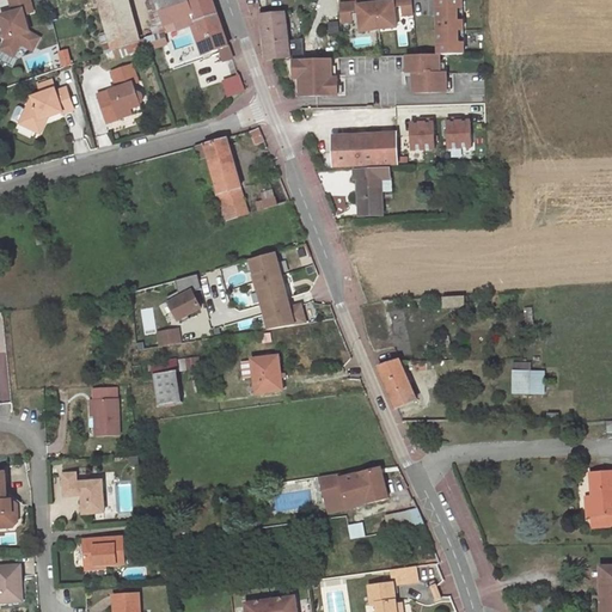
[(31,12),(28,0),(7,0),(12,13),(0,16),(0,22),(2,30),(5,40),(0,47),(0,50),(12,57),(19,44),(25,47),(32,35),(28,32),(23,16),(31,12)]
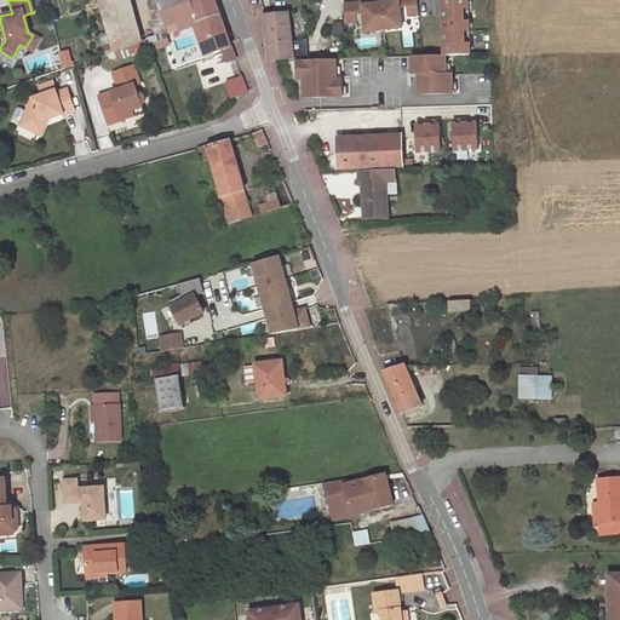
[(135,44),(141,41),(128,0),(99,0),(108,33),(114,51),(135,44)]
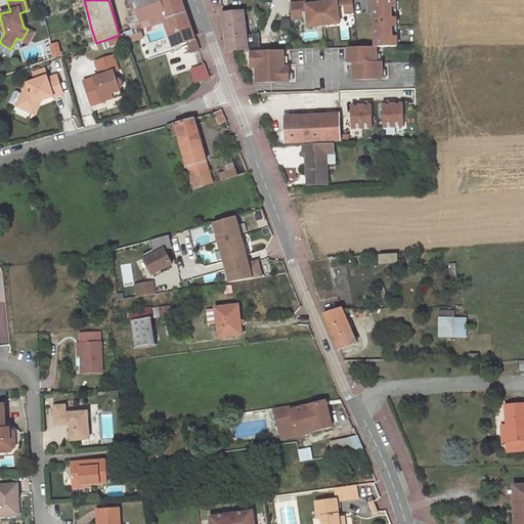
[(140,28),(141,28),(141,23),(133,0),(128,0),(125,1),(132,31),(140,28)]
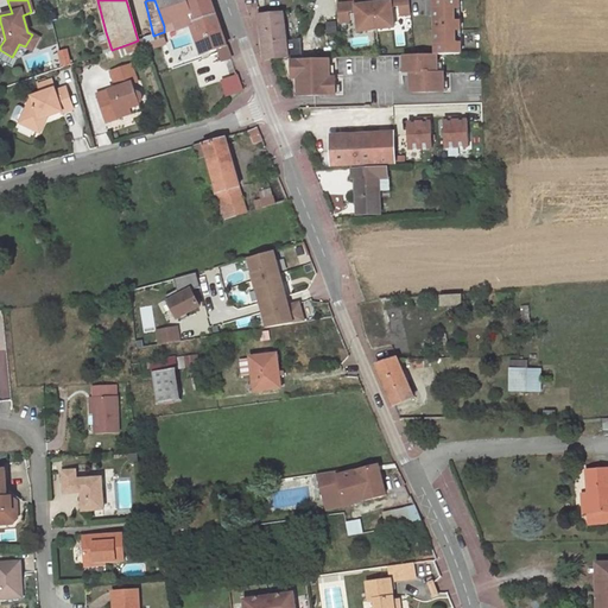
[(216,14),(211,0),(154,0),(164,26),(177,23),(178,27),(194,21),(216,14)]
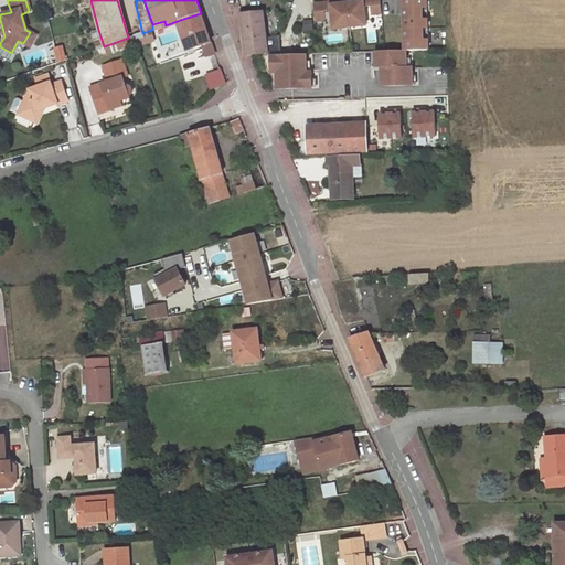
[(331,2),(313,4),(316,21),(324,20),(324,12),(331,11),(333,30),(366,25),(364,7),(372,7),(372,14),(382,13),(380,0),(362,0),(363,2),(331,6),(331,2)]
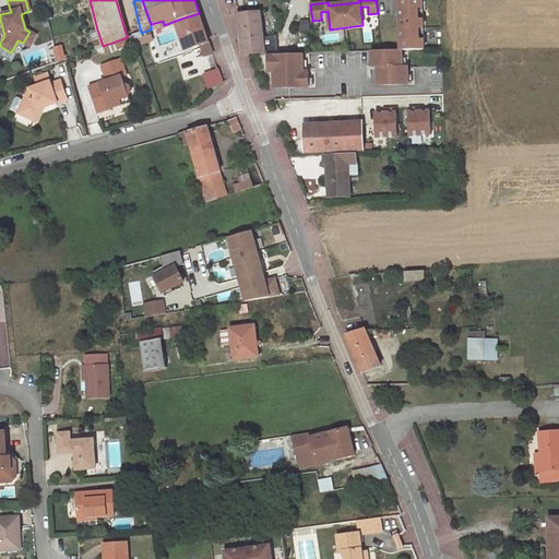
[(400,0),(401,51),(402,51),(425,50),(425,40),(419,40),(419,28),(424,28),(424,20),(419,20),(418,8),(424,8),(423,0),(400,0)]
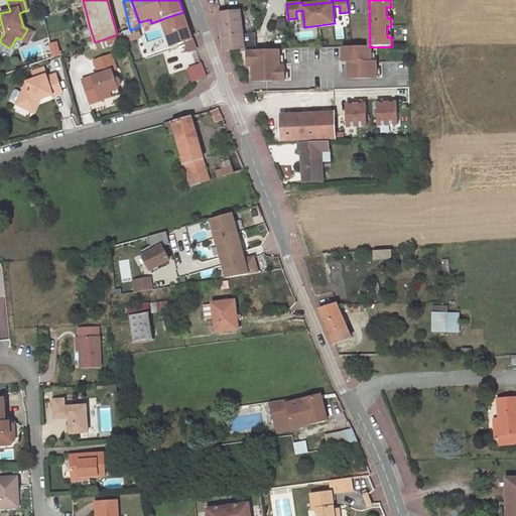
[(221,13),(223,27),(225,51),(245,48),(244,45),(240,11),(221,13)]
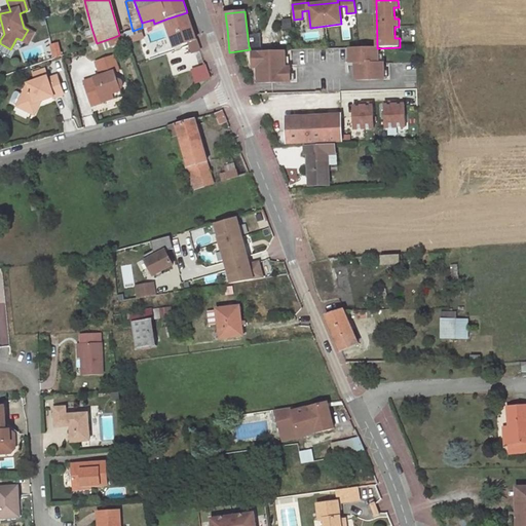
[(197,40),(187,12),(167,19),(175,37),(176,42),(178,46),(189,42),(197,40)]
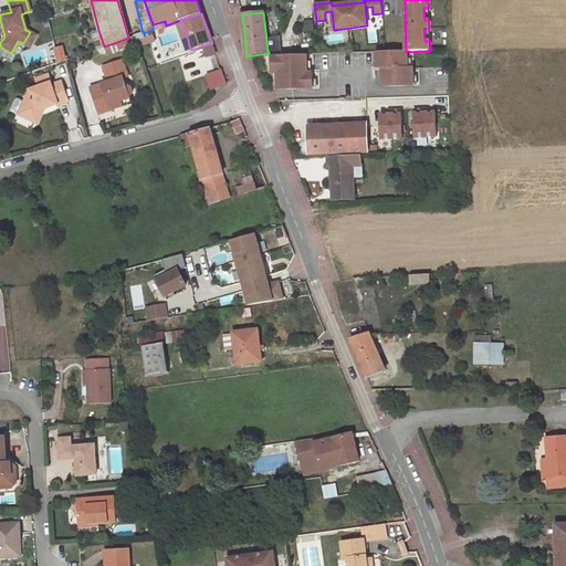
[(104,48),(104,46),(98,30),(92,32),(97,50),(103,48),(104,48)]
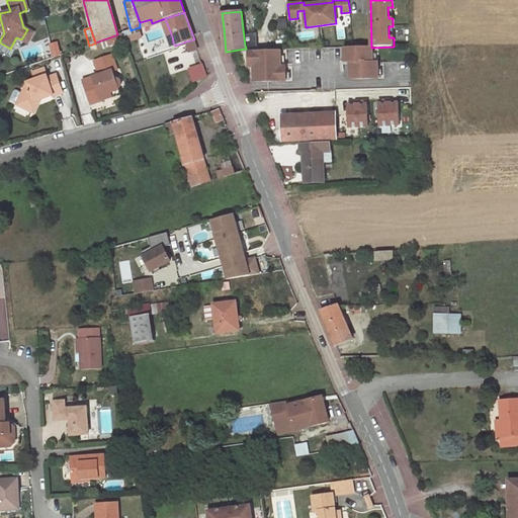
[(142,36),(139,27),(131,30),(123,32),(127,41),(142,36)]
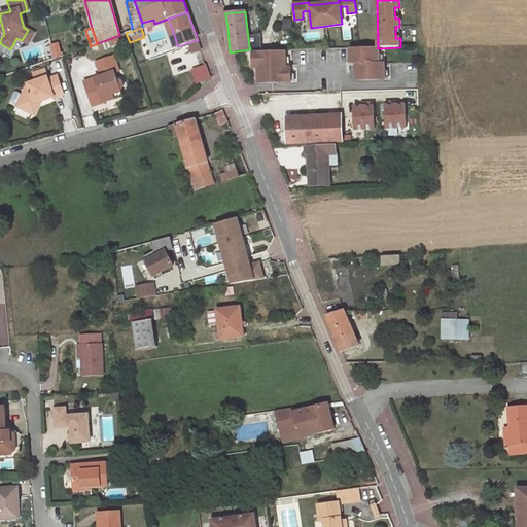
[(33,33),(28,30),(22,40),(27,43),(33,33)]
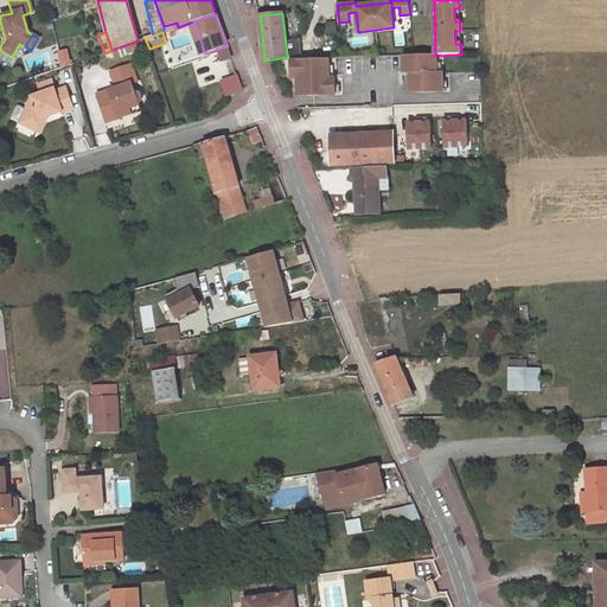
[(149,49),(145,38),(138,40),(132,43),(135,50),(136,53),(149,49)]
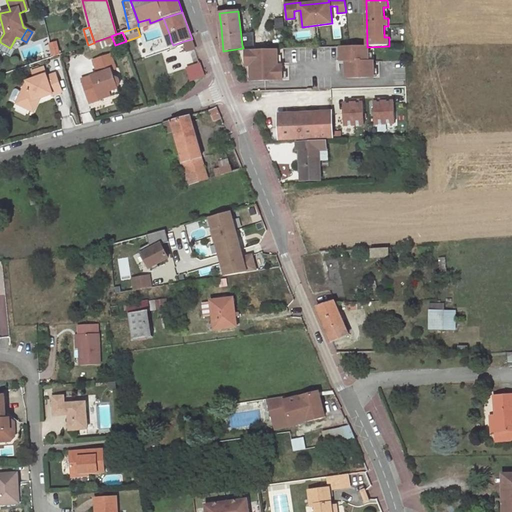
[(114,42),(111,36),(94,42),(94,43),(93,43),(94,49),(114,42)]
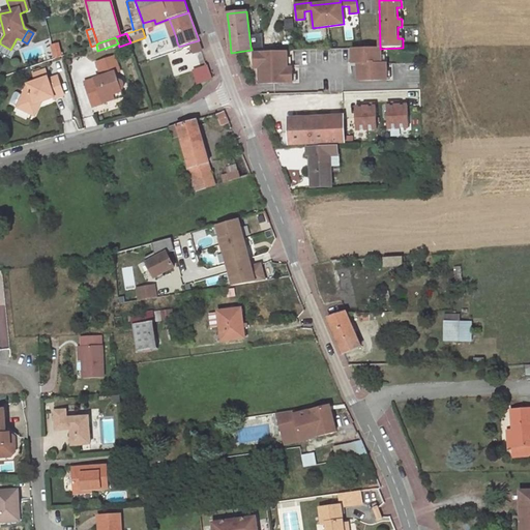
[(202,51),(199,40),(190,42),(194,53),(202,51)]
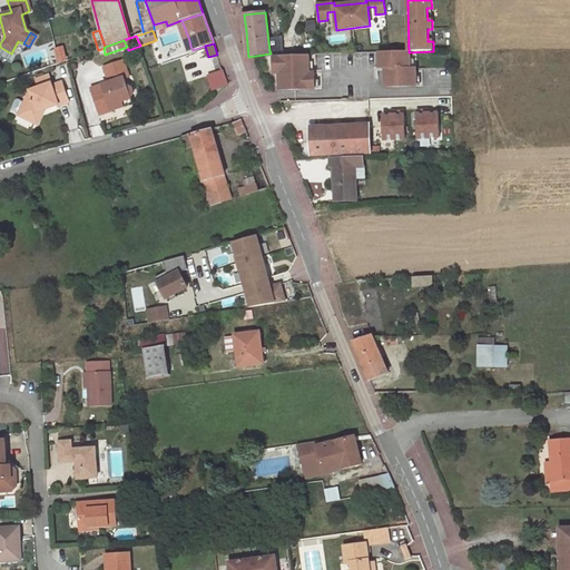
[(409,52),(379,52),(380,69),(385,69),(401,69),(401,71),(385,72),(385,88),(416,87),(415,69),(410,69),(410,52),(409,52)]
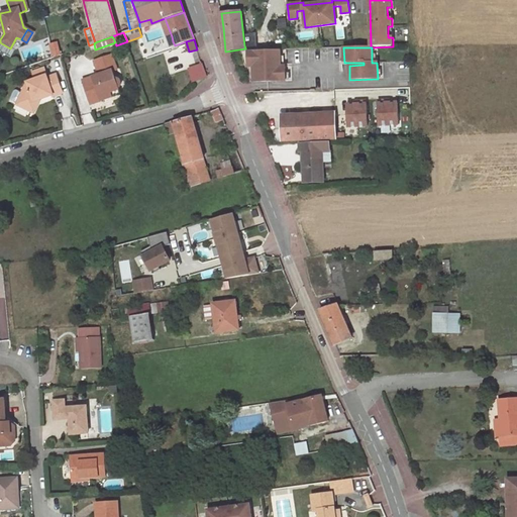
[(253,50),(247,50),(248,66),(253,66),(253,81),(286,81),(285,67),(280,67),(266,67),(266,65),(280,64),(280,49),(265,49),(253,50)]
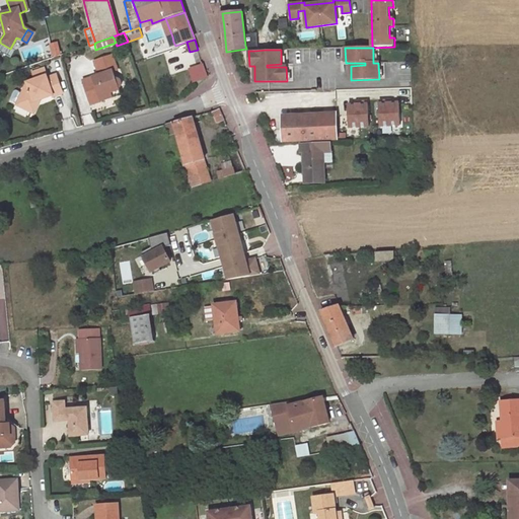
[(112,92),(121,89),(120,88),(121,87),(123,84),(121,79),(118,77),(117,77),(115,71),(118,70),(113,56),(97,61),(101,76),(84,81),(89,99),(100,96),(102,101),(114,97),(112,92)]
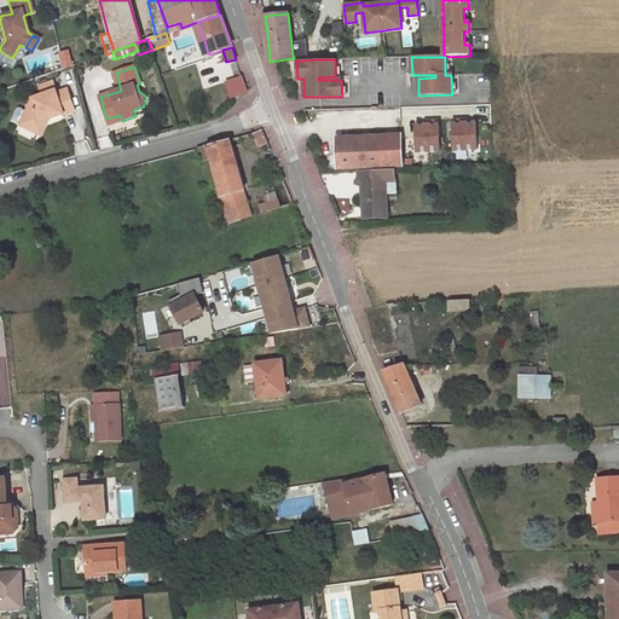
[(247,93),(242,77),(225,82),(231,98),(247,93)]
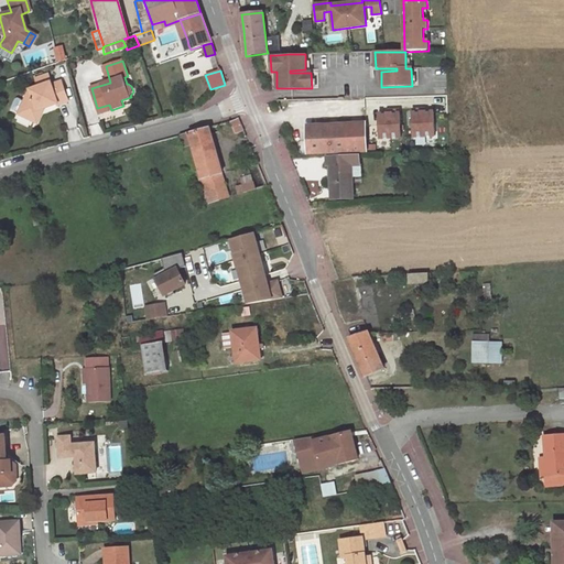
[(38,110),(44,108),(57,104),(58,105),(69,101),(63,82),(52,85),(52,83),(31,89),(33,96),(26,98),(19,114),(32,120),(38,110)]
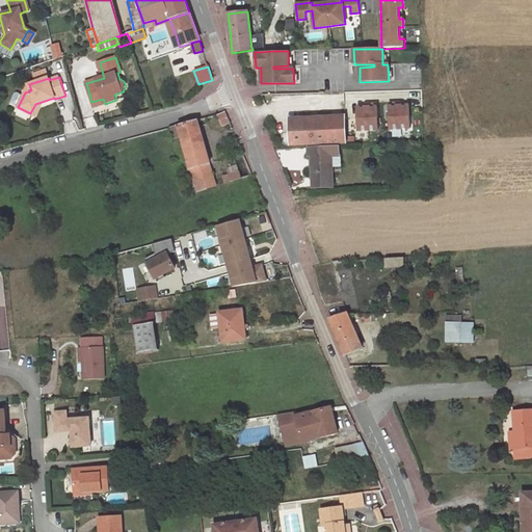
[(94,107),(105,104),(103,99),(91,102),(94,107)]
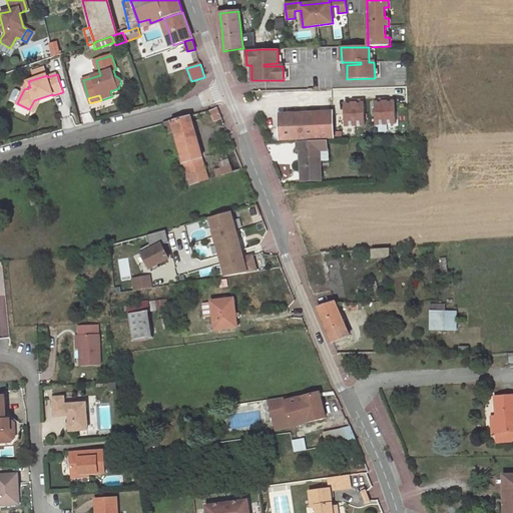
[(33,111),(40,98),(34,100),(29,109),(33,111)]
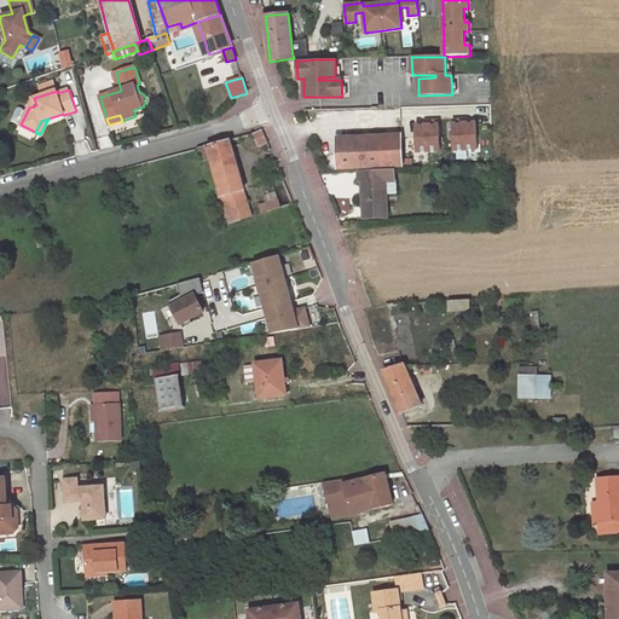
[(462,121),(453,121),(453,151),(476,151),(476,123),(467,125),(462,125),(462,121)]
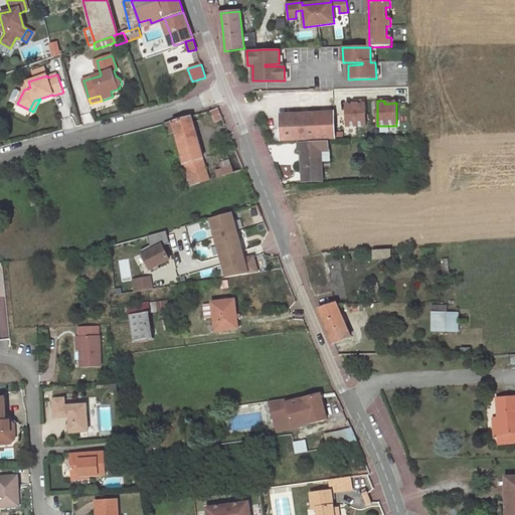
[(354,105),(346,105),(347,127),(366,126),(365,102),(358,102),(358,105),(354,105)]
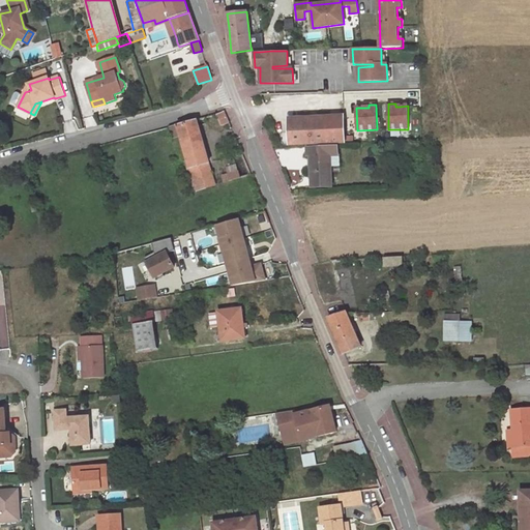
[(230,123),(225,112),(217,115),(222,126),(230,123)]
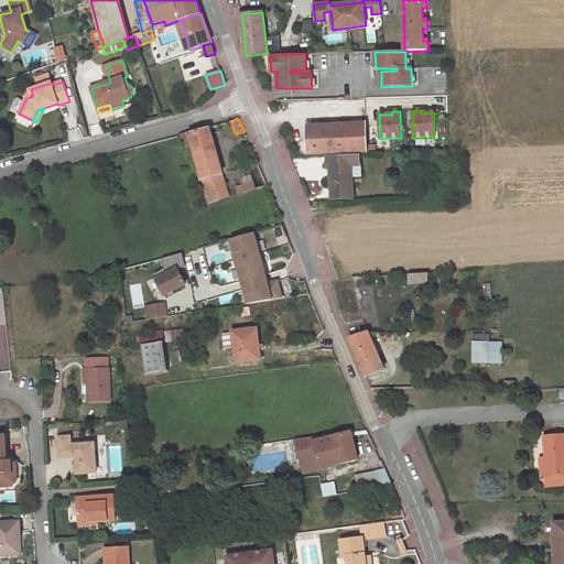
[(349,132),(366,131),(366,123),(349,125),(349,132)]
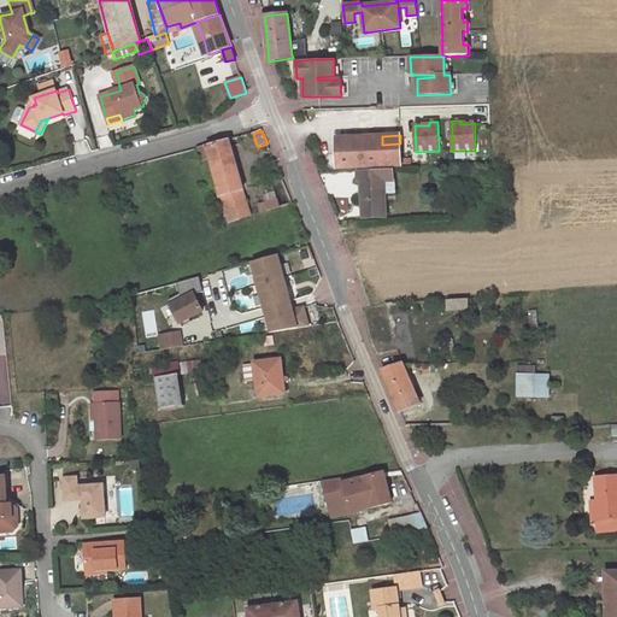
[(383,166),(382,145),(382,136),(338,139),(339,169),(383,166)]
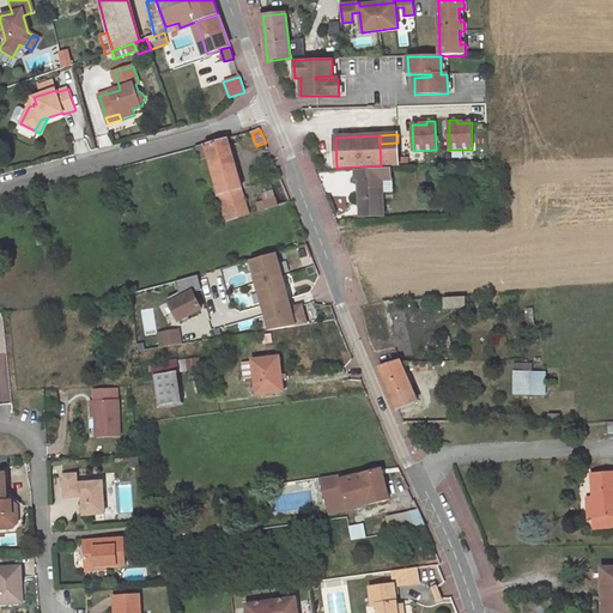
[(242,189),(228,139),(196,147),(200,159),(208,157),(217,187),(213,188),(216,198),(219,196),(242,189)]
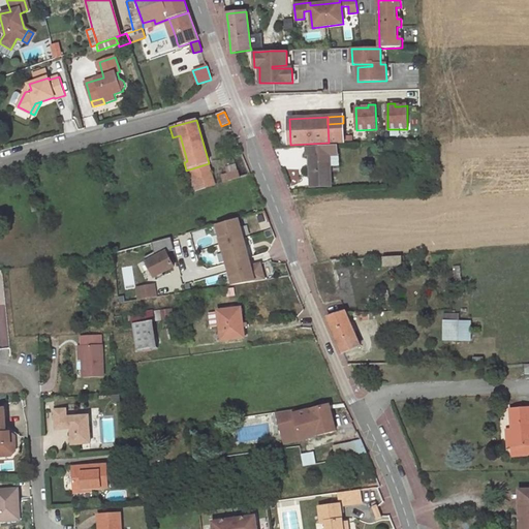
[(343,123),(328,124),(329,143),(344,142),(343,123)]
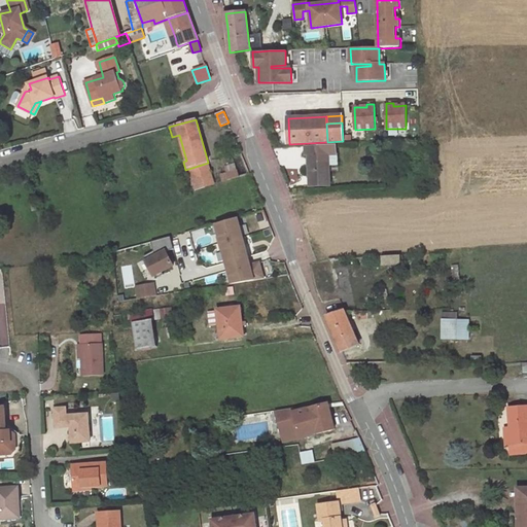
[(337,145),(306,146),(306,154),(309,154),(310,186),(330,186),(329,153),(337,153),(337,145)]
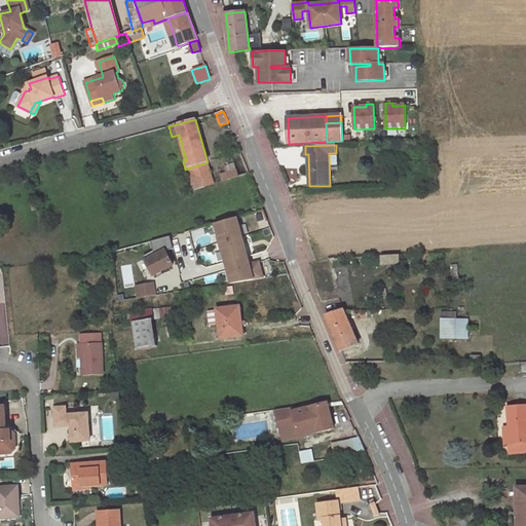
[(194,189),(214,184),(208,162),(188,168),(194,189)]
